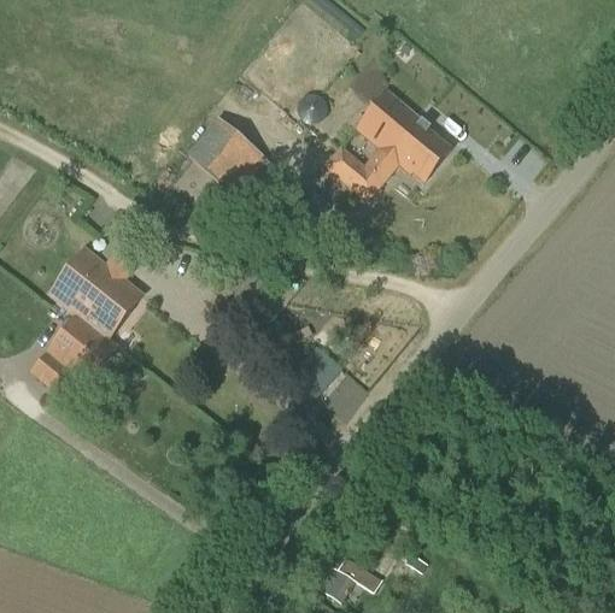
[(361,34),(367,27),(335,0),(324,0),(323,3),(361,34)]
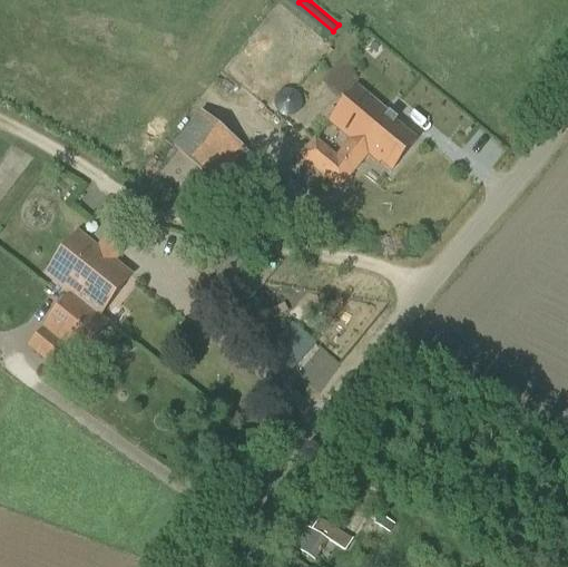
[(315,135),(291,164),(312,183),(322,170),(340,185),(369,152),(380,160),(381,159),(392,168),(419,138),(397,119),(399,117),(360,84),(330,118),(352,137),(338,154),(315,135)]
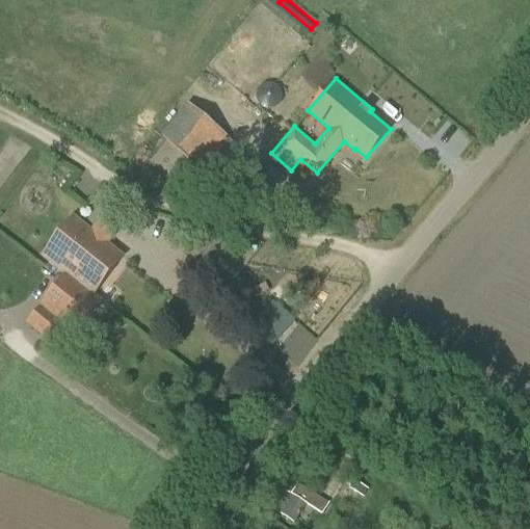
[(188,104),(163,134),(206,169),(231,138),(188,104)]
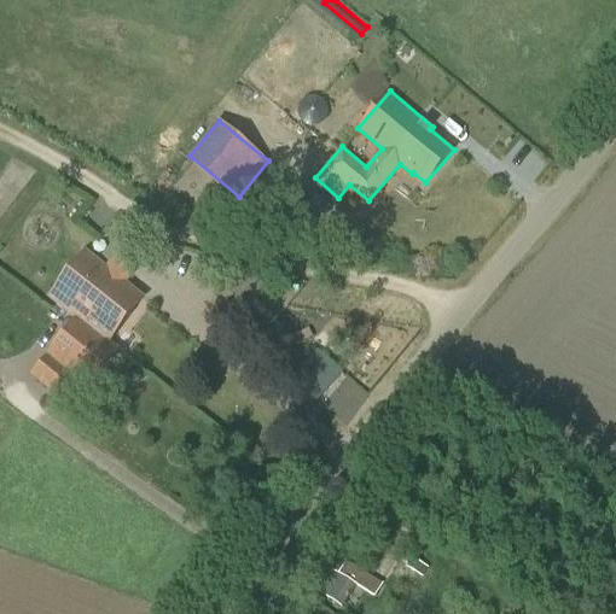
[(331,205),(317,193),(307,204),(321,217),(331,205)]
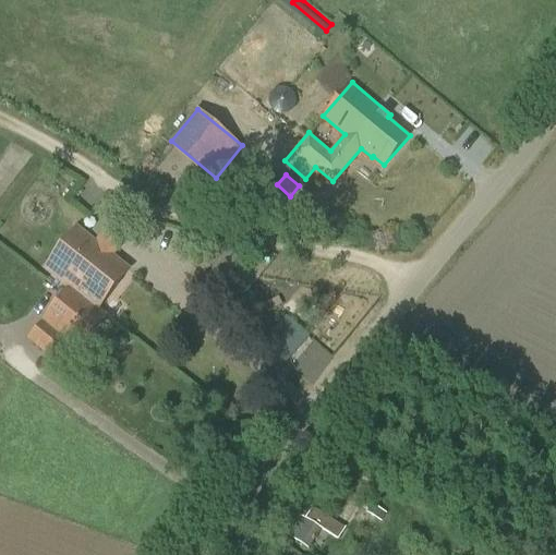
[(47,266),(72,286),(98,308),(130,267),(79,227),(47,266)]
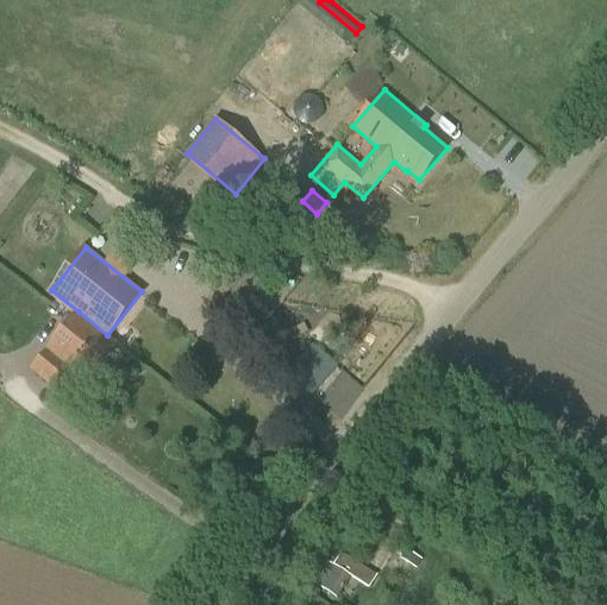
[(239,263),(200,312),(233,338),(243,347),(268,317),(257,308),(273,289),(239,263)]
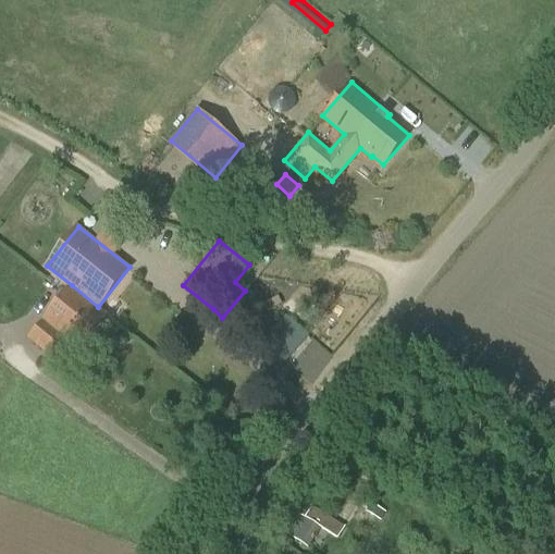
[(98,307),(72,285),(45,319),(32,336),(45,346),(58,330),(79,346),(106,312),(98,307)]
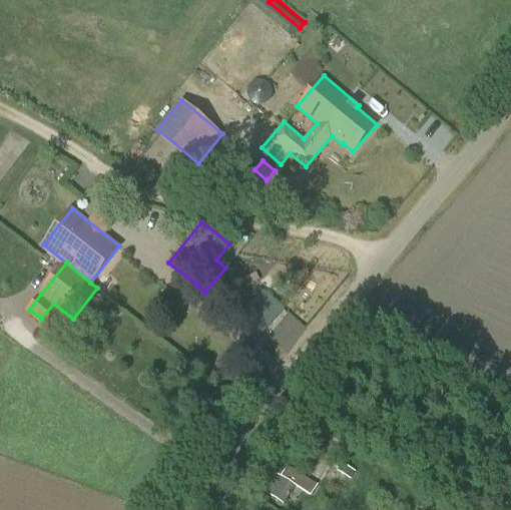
[(285,308),(265,290),(243,314),(265,332),(285,308)]
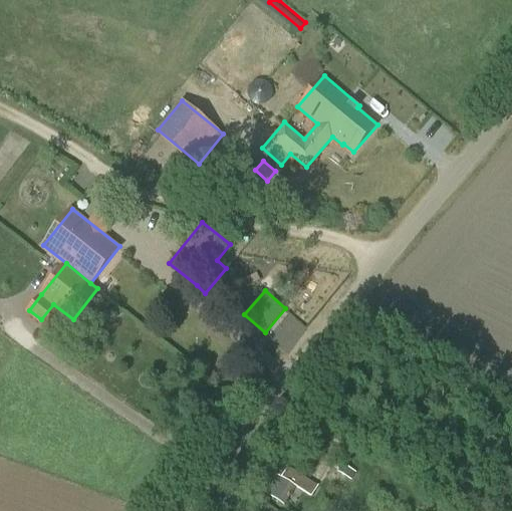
[(280,472),(268,491),(285,502),(297,483),(280,472)]
